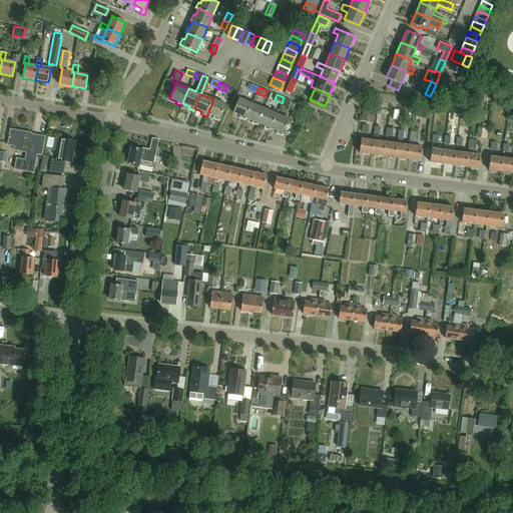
[(239,97),(233,112),(240,115),(239,117),(245,120),(246,117),(252,103),(239,97)]
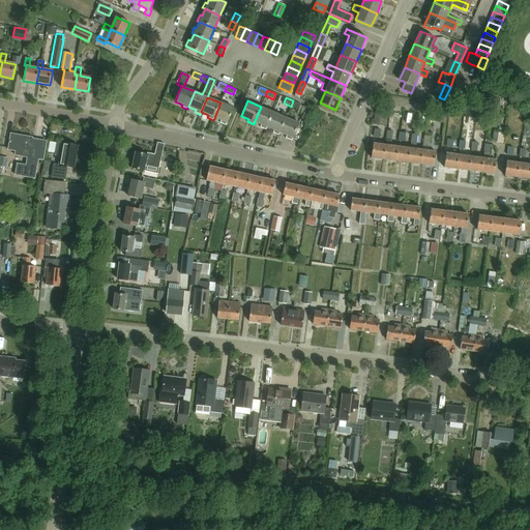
[(301,104),(293,100),(291,107),(299,110),(301,104)]
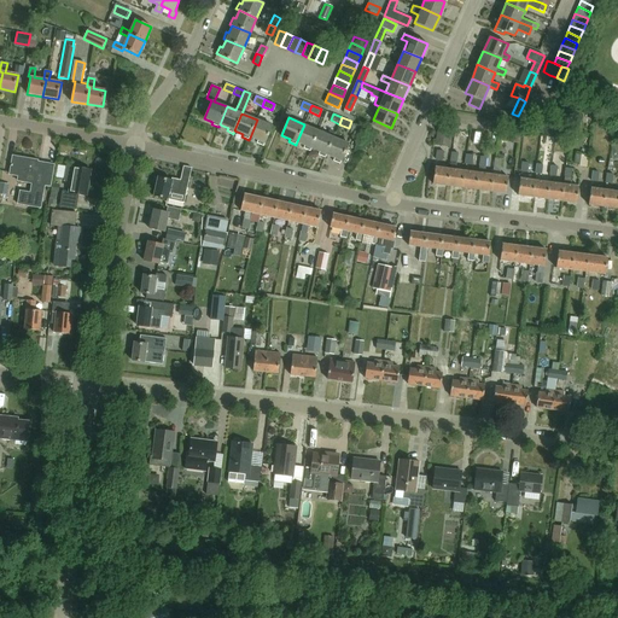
[(257,120),(250,138),(258,140),(257,144),(263,146),(272,126),(257,120)]
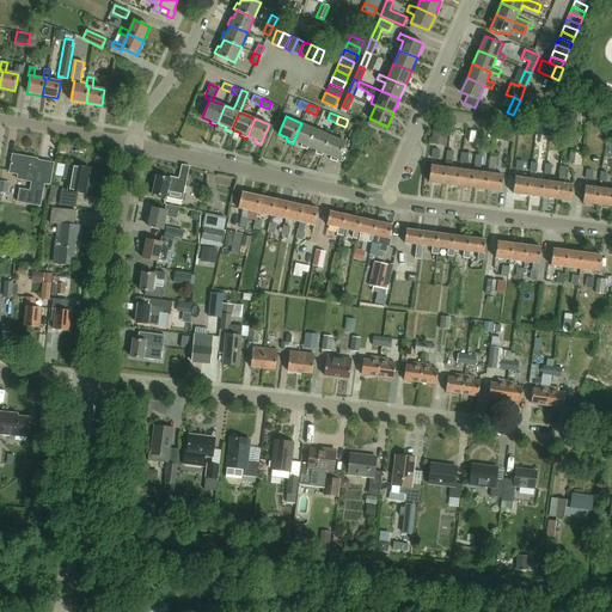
[(301,123),(294,140),(301,144),(300,146),(307,150),(308,147),(316,129),(301,123)]
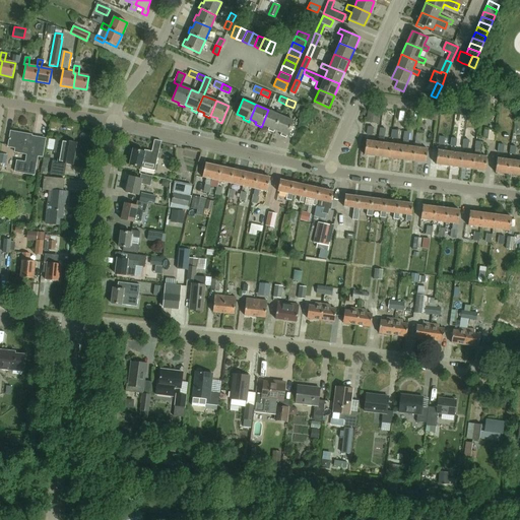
[(380,124),(382,109),(371,107),(369,122),(380,124)]
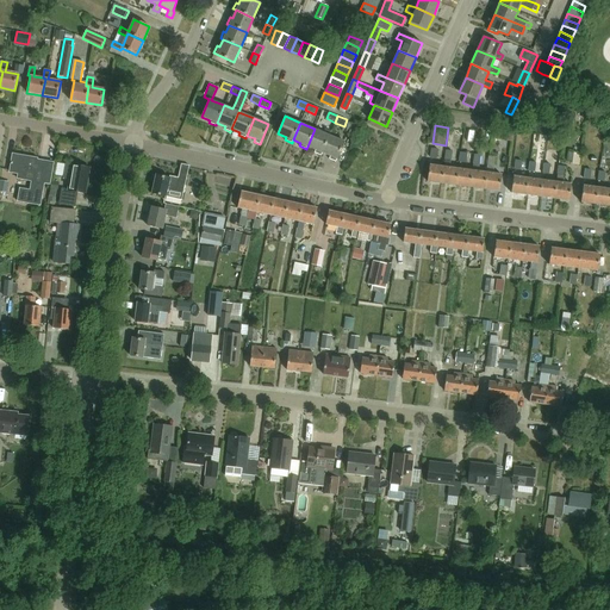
[(315,129),(307,147),(316,150),(315,153),(321,155),(322,153),(329,135),(315,129)]
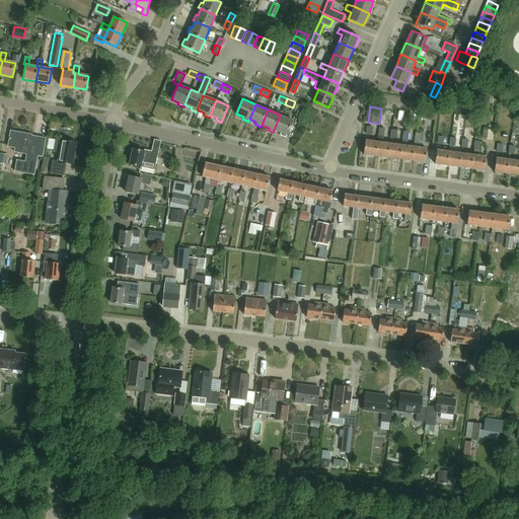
[(280,115),(274,130),(281,133),(280,135),(286,137),(293,121),(280,115)]
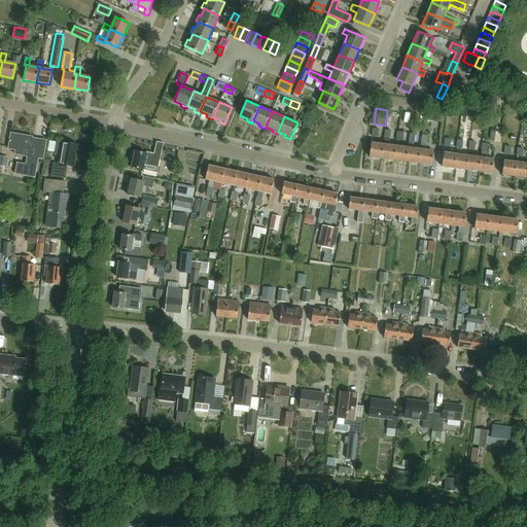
[(43,160),(46,141),(32,139),(33,137),(11,134),(8,149),(15,150),(14,154),(27,157),(26,165),(16,163),(14,175),(35,178),(39,160),(43,160)]
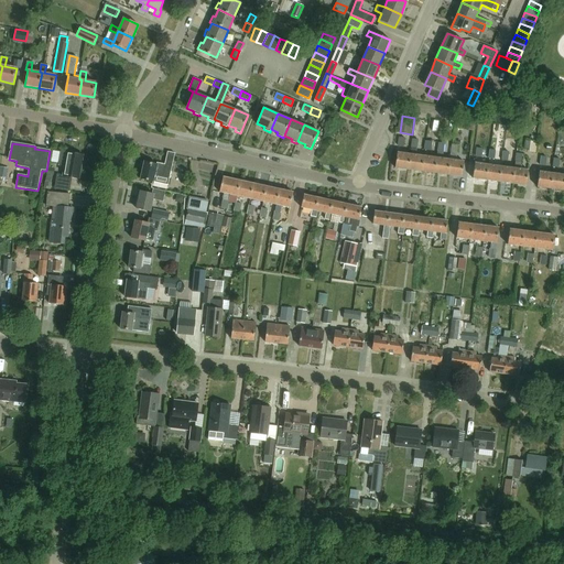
[(61,151),(58,165),(65,166),(63,176),(57,175),(54,188),(69,192),(72,179),(79,180),(84,155),(61,151)]
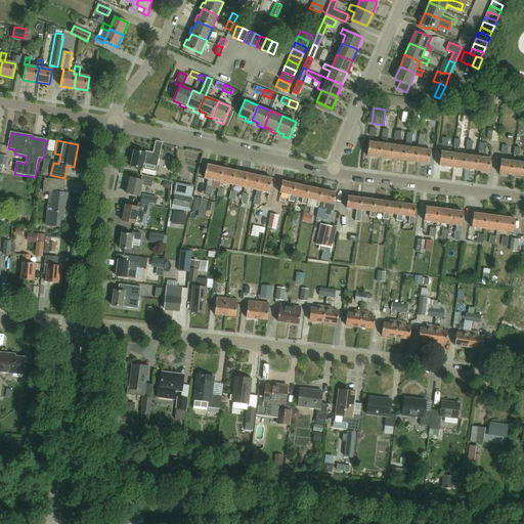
[(156,141),(153,153),(145,151),(145,153),(134,149),(130,166),(156,171),(162,143),(156,141)]
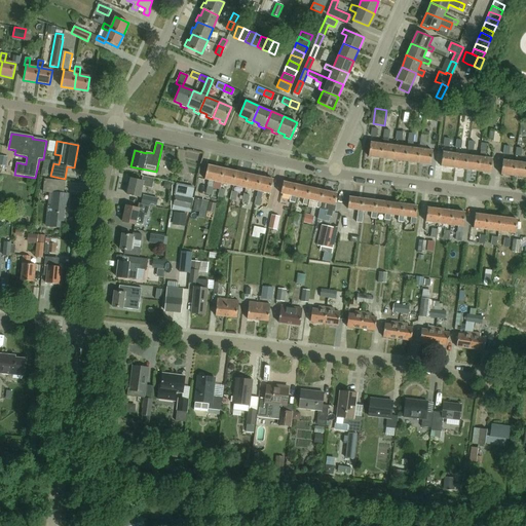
[(370,142),(369,156),(381,158),(383,144),(370,142)]
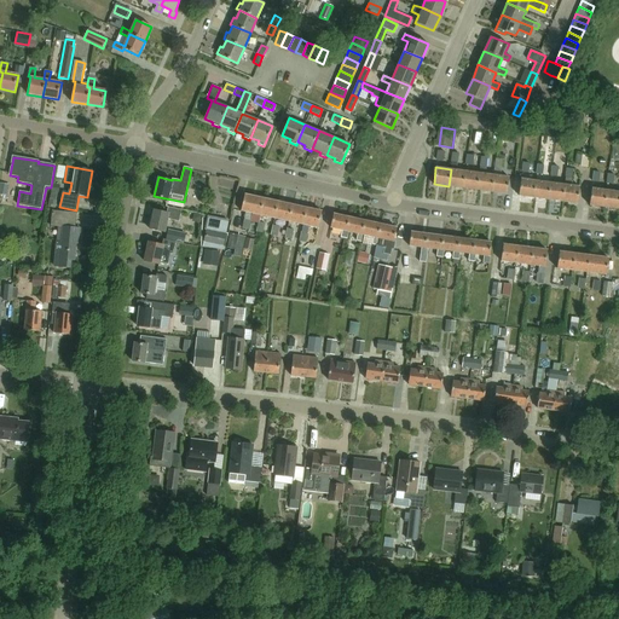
[(451,169),(449,186),(463,187),(466,172),(451,169)]
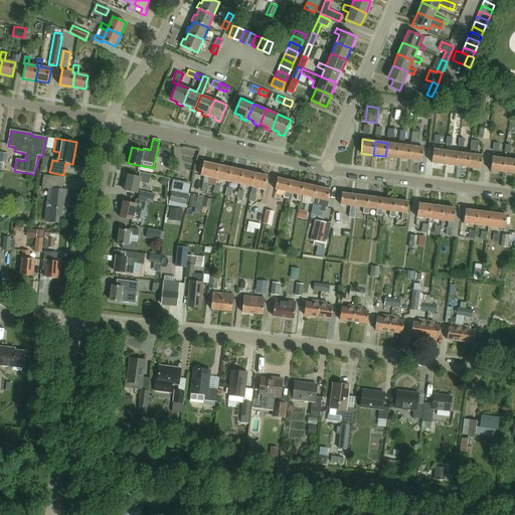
[(387,143),(385,156),(397,158),(399,144),(387,143)]
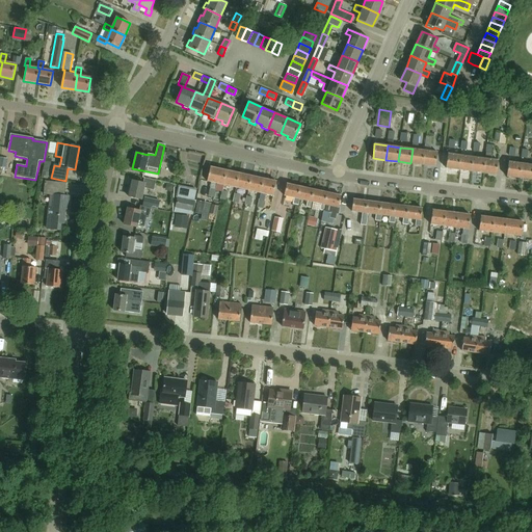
[(413,149),(410,163),(423,164),(425,151),(413,149)]
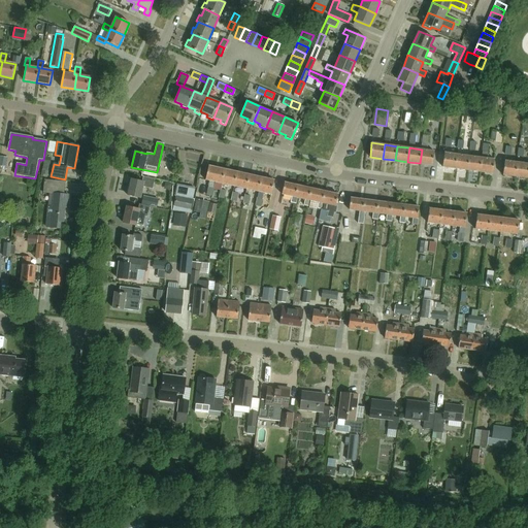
[(422,150),(420,163),(432,165),(434,151),(422,150)]
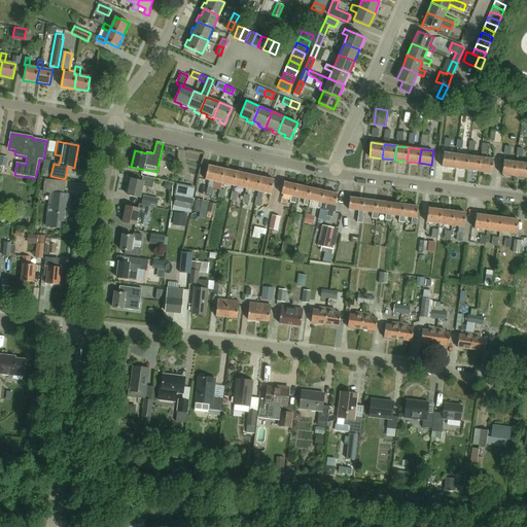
[(444,151),(442,166),(454,168),(456,153),(444,151)]
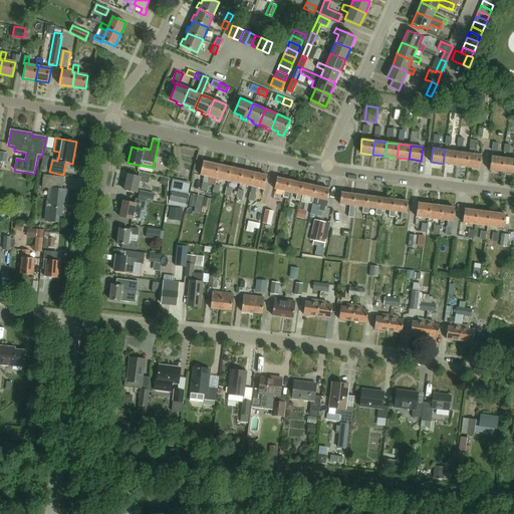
[(445,150),(443,164),(455,165),(457,152),(445,150)]
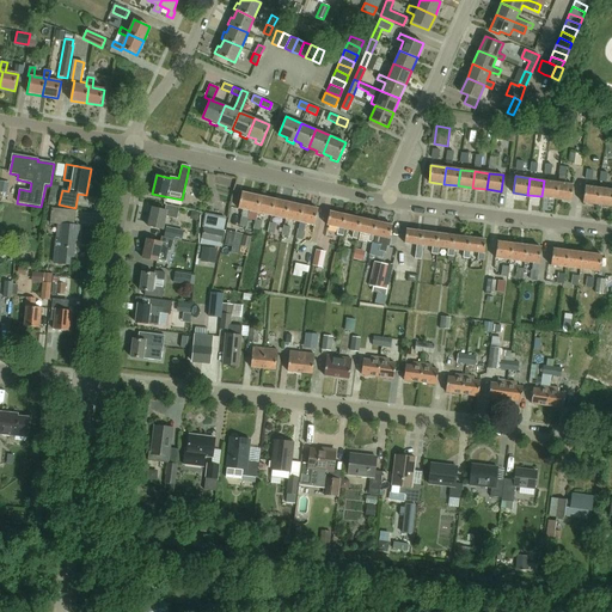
[(544,181),(542,196),(557,199),(560,182),(544,181)]
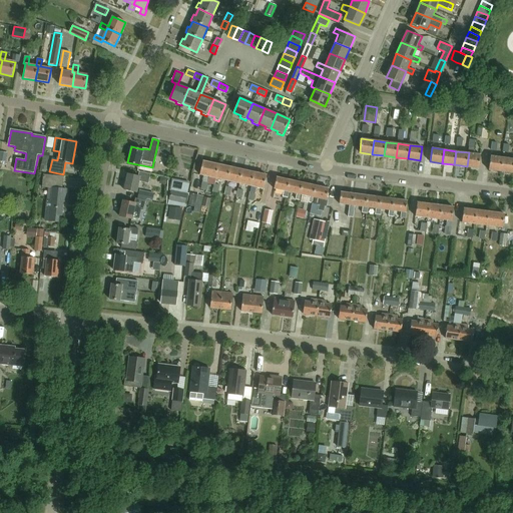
[(469,152),(467,166),(479,168),(481,154),(469,152)]
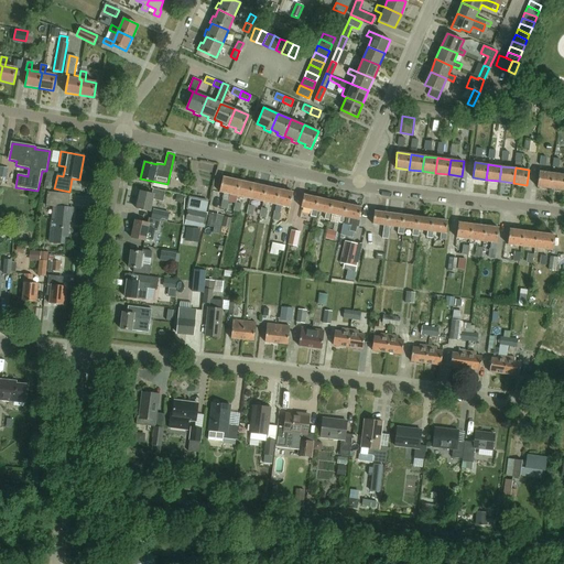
[(539,171),(538,186),(551,188),(553,173),(539,171)]
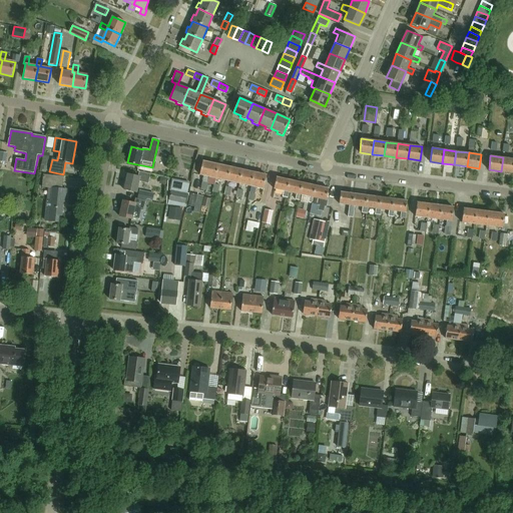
[(512,158),(503,157),(501,171),(512,173),(512,171),(512,158)]
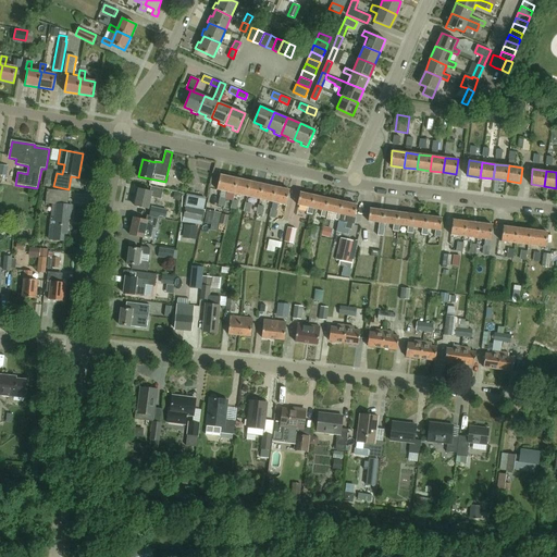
[(220,174),(217,189),(231,193),(234,177),(220,174)]
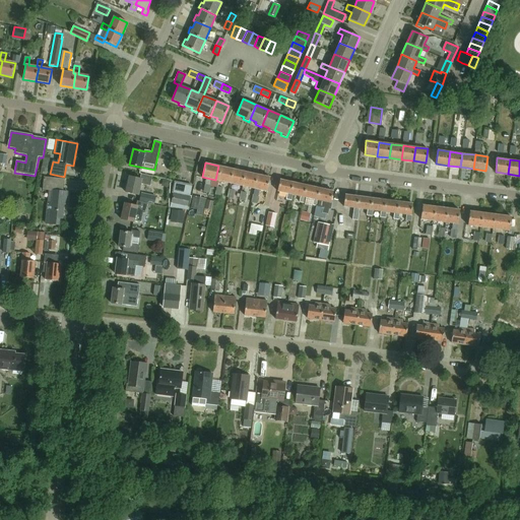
[(218,166),(215,180),(229,183),(232,169),(218,166)]
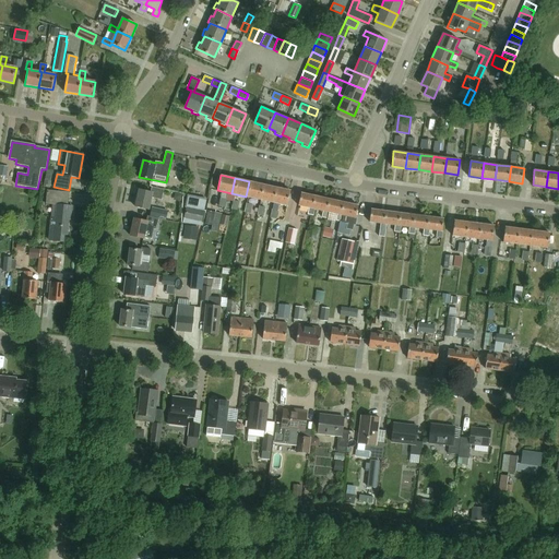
[(249,181),(246,197),(260,199),(262,185),(249,181)]
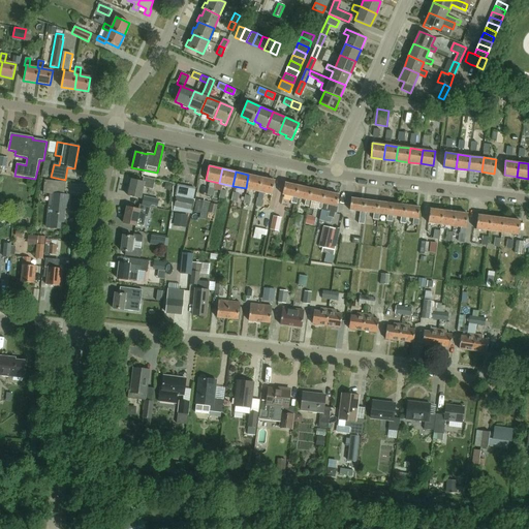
[(248,175),(246,188),(258,191),(261,177),(248,175)]
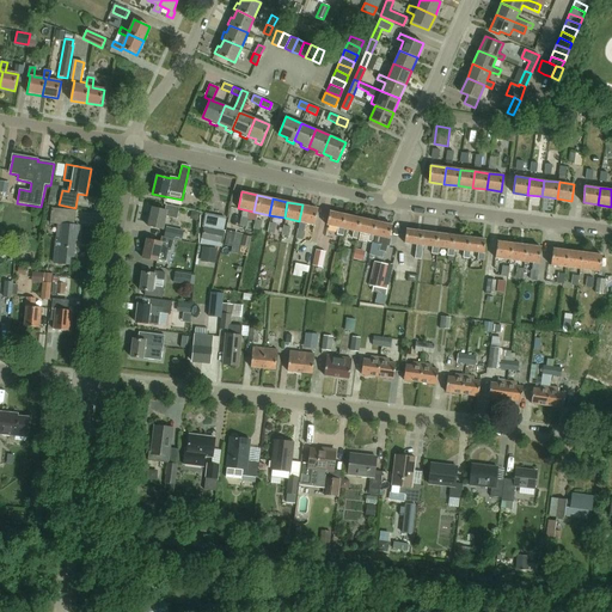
[(179,208),(166,204),(165,210),(153,207),(148,226),(164,230),(166,216),(177,219),(179,208)]
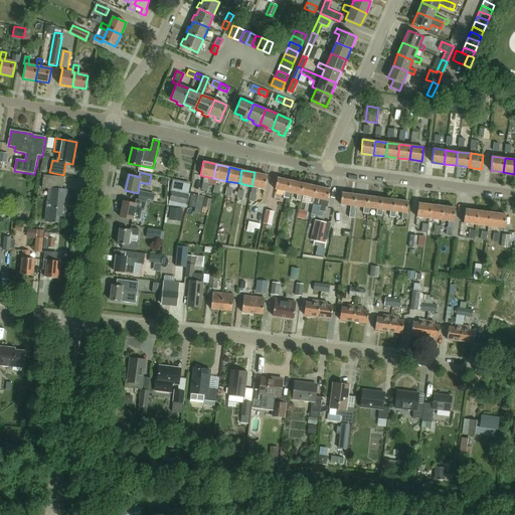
[(254,172),(251,186),(265,189),(268,175),(254,172)]
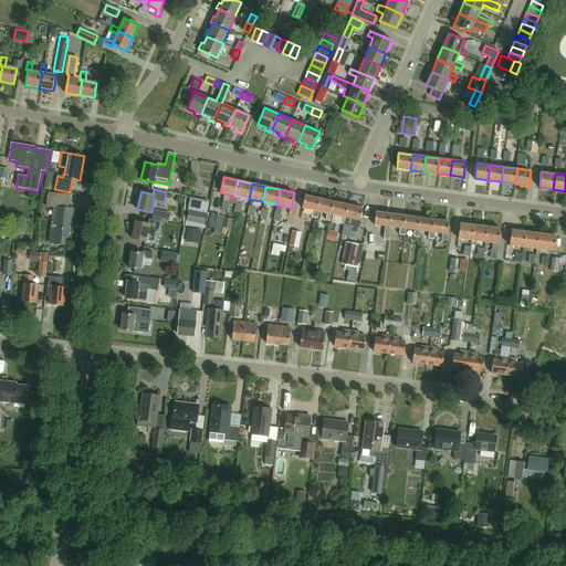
[(69,209),(70,195),(48,192),(46,208),(53,208),(50,244),(64,245),(65,238),(69,239),(70,223),(72,223),(74,209),(69,209)]
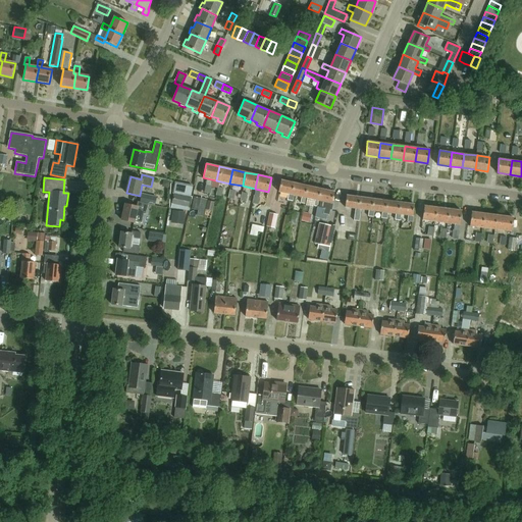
[(292,195),(295,184),(281,180),(278,192),(289,194),(288,200),(293,201),(294,195),(292,195)]
